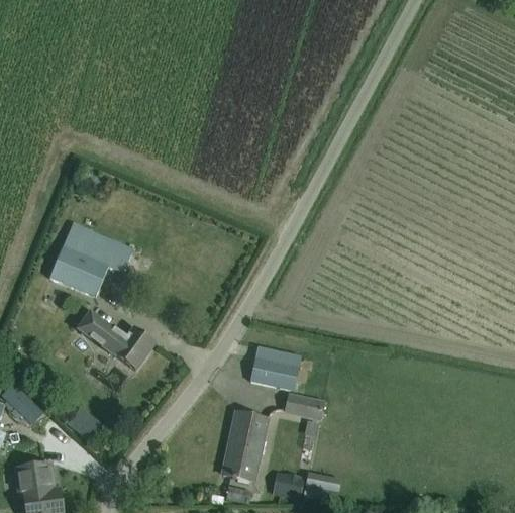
[(133,248),(74,222),(52,276),(96,295),(110,264),(124,270),(133,248)]
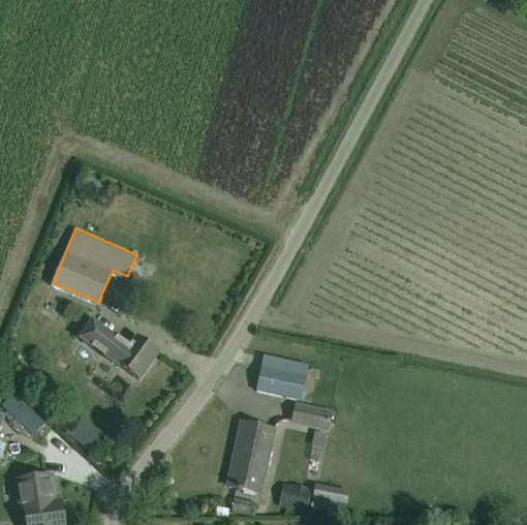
[(119,362),(140,377),(160,350),(138,335),(128,349),(92,323),(82,336),(96,346),(109,354),(119,362)]
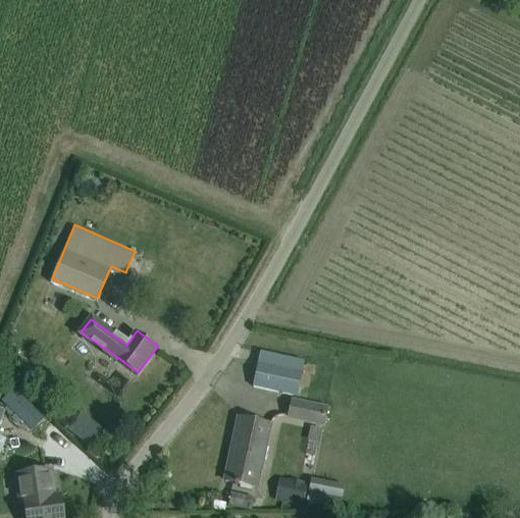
[(297,394),(305,359),(262,350),(254,384),(297,394)]
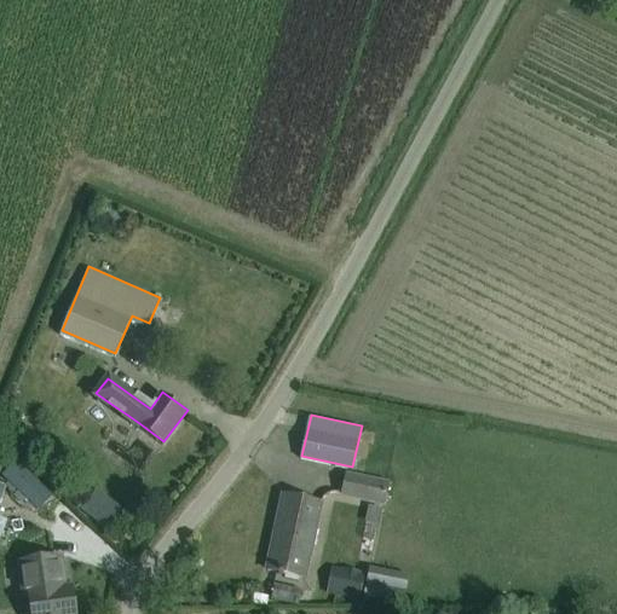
[(0,469),(0,505),(5,509),(22,474),(3,465),(0,469)]
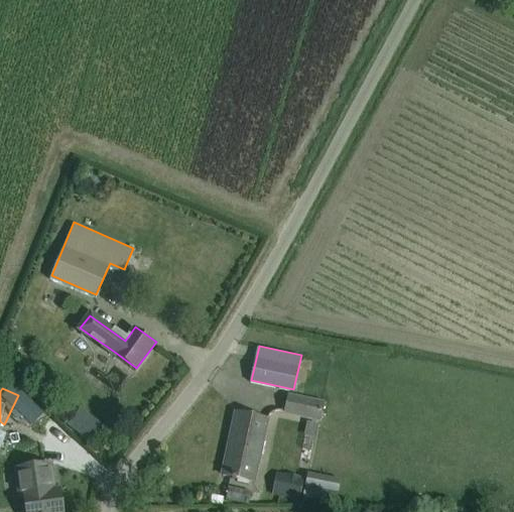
[(286,409),(319,417),(324,401),(289,394),(286,409)]
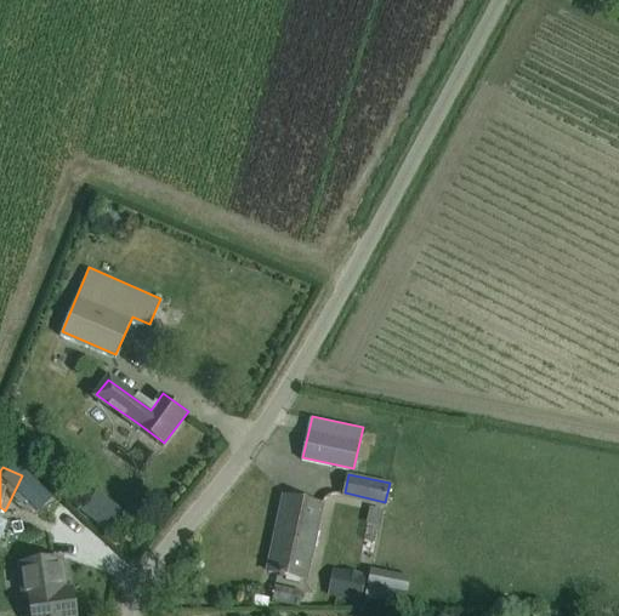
[(323,503),(308,500),(284,495),(277,530),(279,531),(277,546),(273,545),(268,569),(280,571),(280,572),(285,574),(285,572),(307,576),(323,503)]
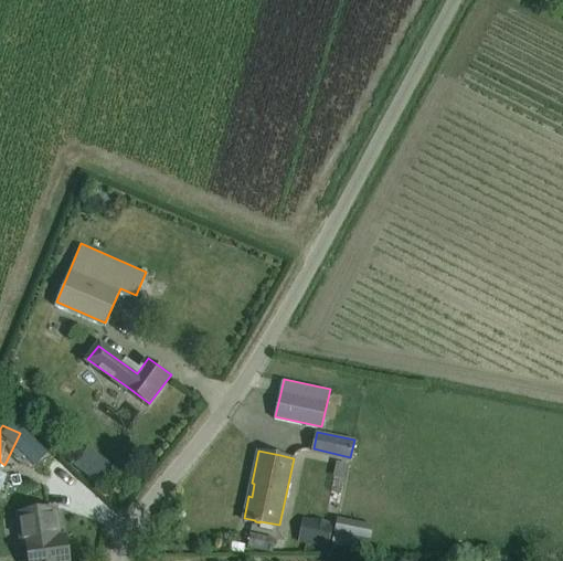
[(53,493),(30,496),(35,537),(25,538),(28,560),(70,560),(67,533),(60,535),(53,493)]
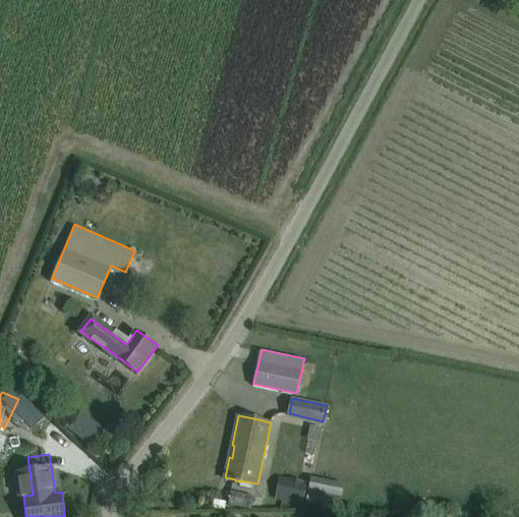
[(312,475),(310,486),(306,500),(338,507),(343,480),(312,475)]
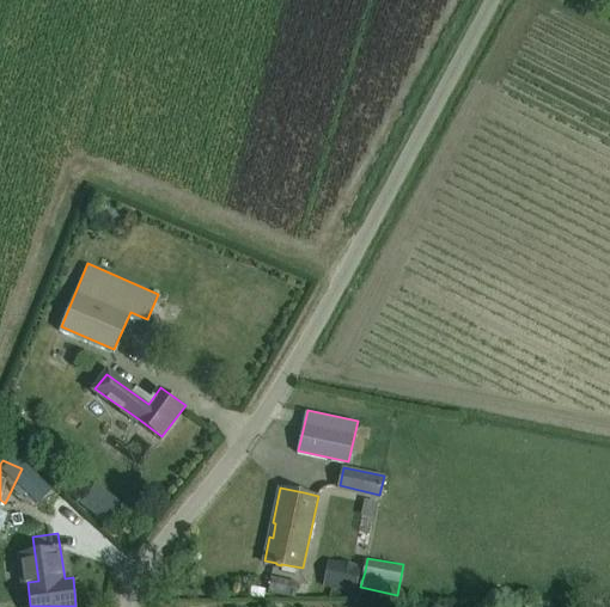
[(329,559),(324,583),(357,589),(361,565),(329,559)]
